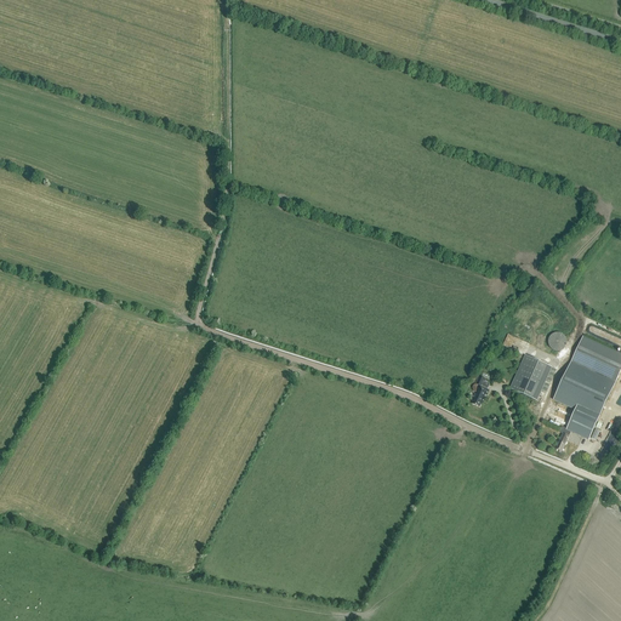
[(564,317),(560,330),(569,332),(573,319),(564,317)]
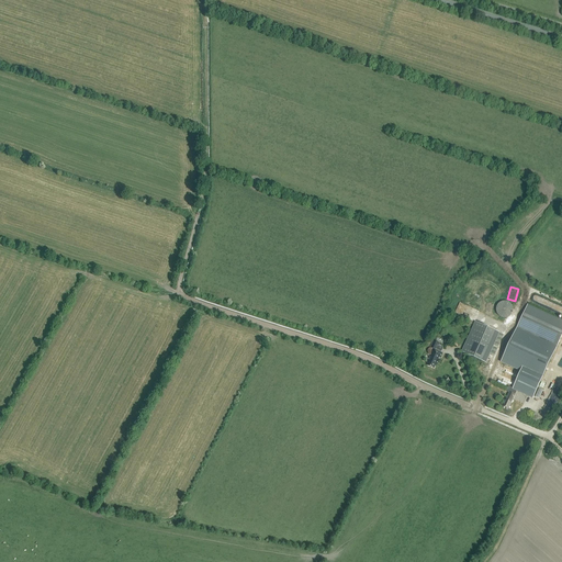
[(505,318),(506,318),(508,318),(509,317),(510,316),(512,315),(513,314),(514,312),(514,310),(514,308),(513,306),(513,305),(512,304),(509,303),(508,302),(507,301),(505,301),(503,301),(502,302),(499,302),(498,303),(497,305),(496,306),(496,307),(496,310),(496,312),(496,313),(497,315),(498,316),(499,317),(502,318),(503,318),(505,318)]
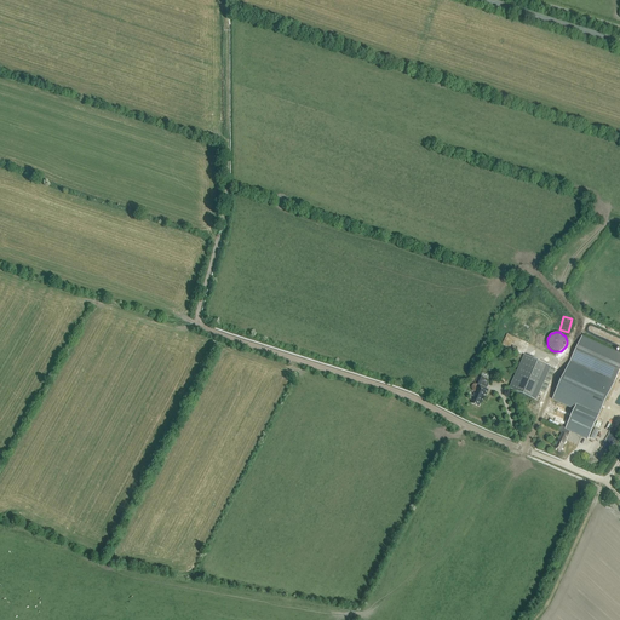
[(570,361),(554,400),(575,409),(566,429),(570,431),(587,440),(614,382),(619,369),(619,354),(583,337),(570,361)]
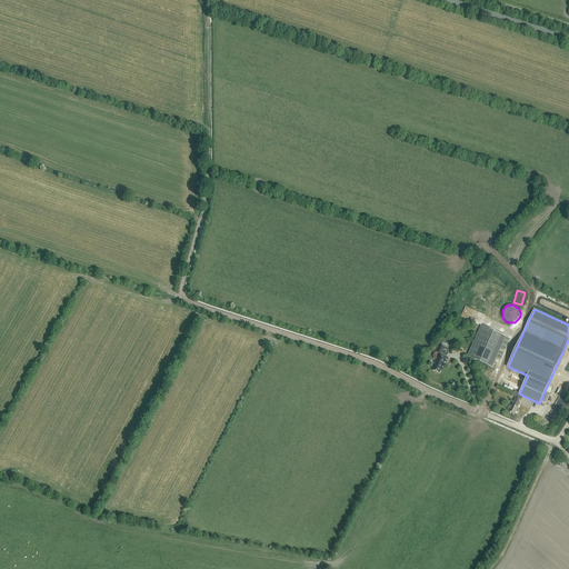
[(481,326),(467,357),(488,366),(501,336),(481,326)]
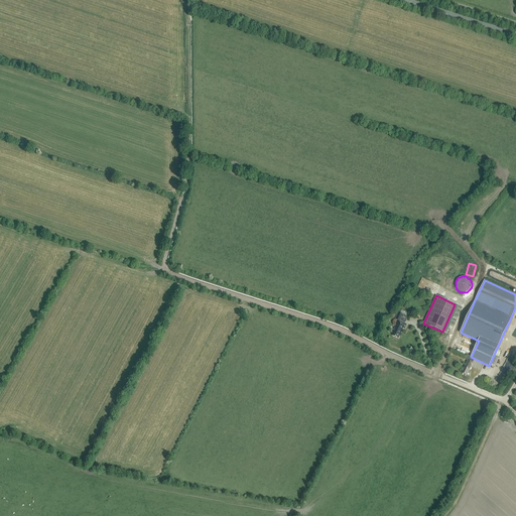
[(395,318),(398,320),(393,332),(394,332),(393,336),(399,339),(400,335),(401,335),(403,331),(402,331),(403,328),(404,329),(406,324),(399,320),(401,316),(402,317),(404,314),(398,312),(395,318)]
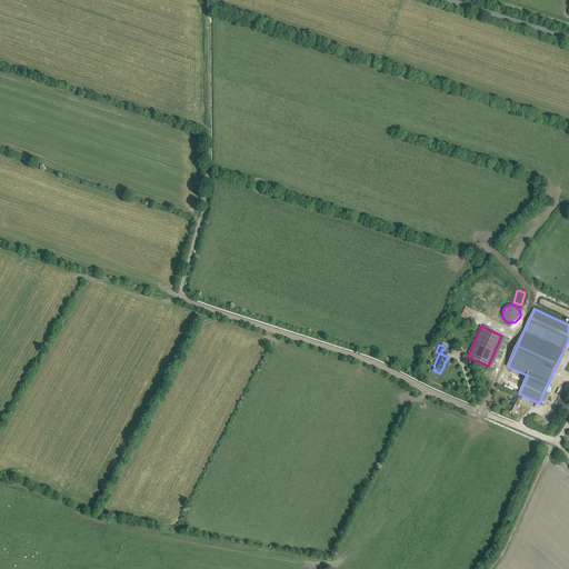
[(516,398),(509,411),(515,415),(523,396),(519,393),(516,391),(513,396),(516,398)]
